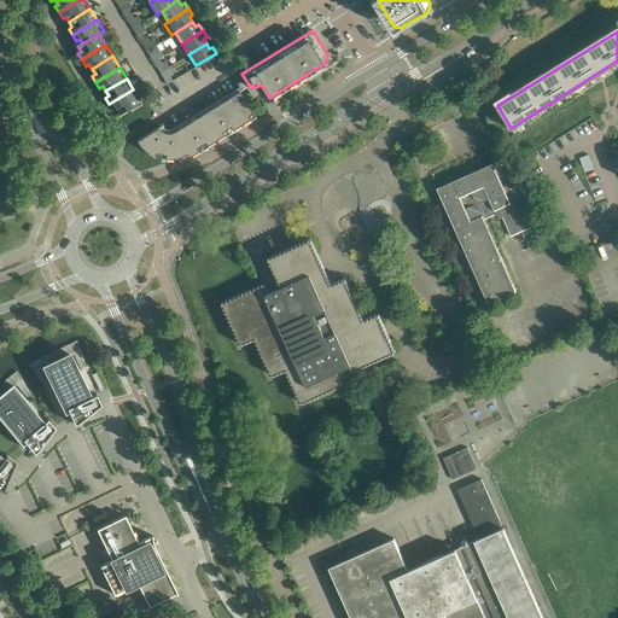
[(133,89),(109,104),(114,110),(116,109),(120,114),(140,100),(133,89)]
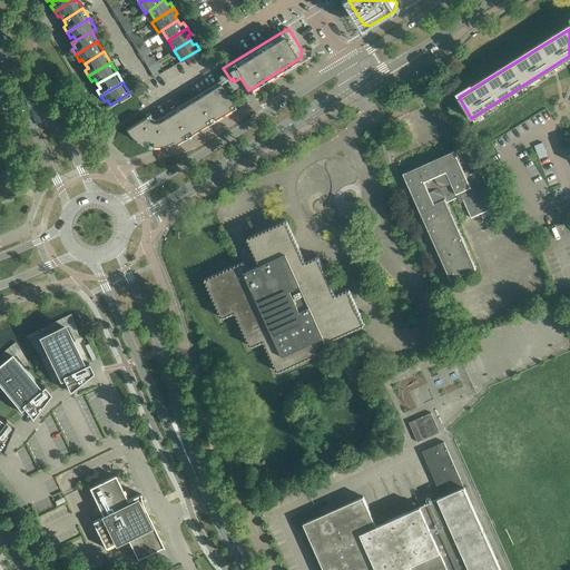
[(159,121),(167,133),(187,120),(207,108),(227,95),(220,84),(160,120),(159,121)]
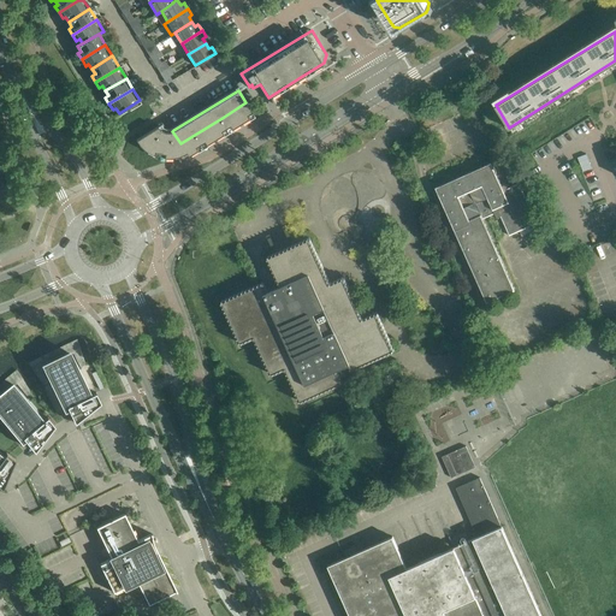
[(253,114),(246,102),(224,117),(231,129),(250,117),(250,116),(253,114)]
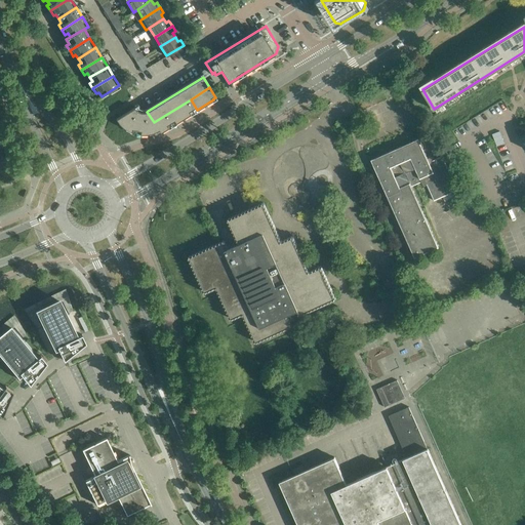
[(191,99),(172,111),(178,121),(197,110),(191,99)]
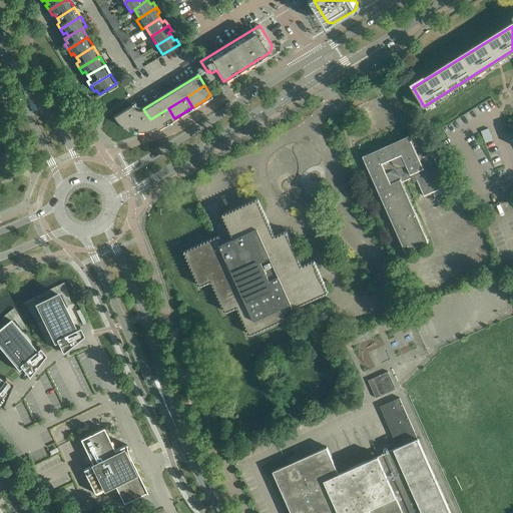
[(131,105),(113,116),(115,120),(120,125),(126,128),(128,129),(132,130),(137,110),(134,108),(131,105)]
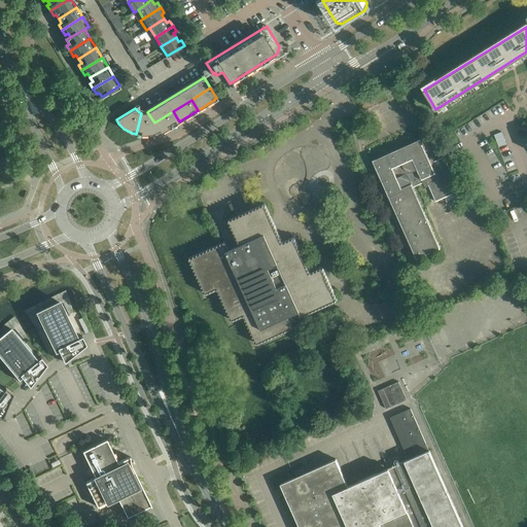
[(154,123),(160,131),(161,133),(179,121),(173,111),(154,123)]
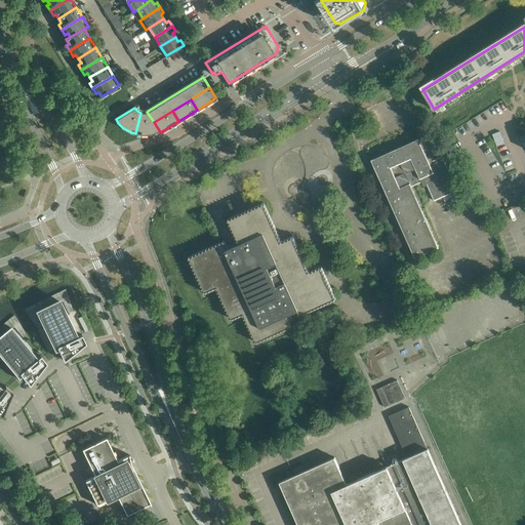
[(140,113),(135,133),(139,134),(147,134),(149,133),(155,131),(159,130),(154,122),(147,112),(145,113),(140,113)]
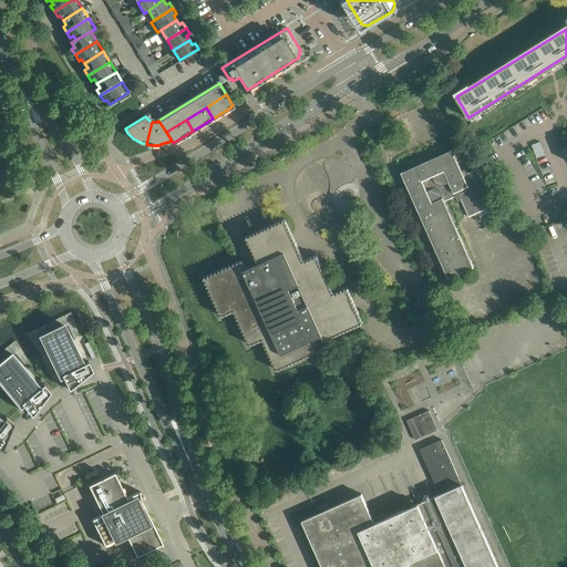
[(532,145),(537,158),(545,155),(539,142),(532,145)]
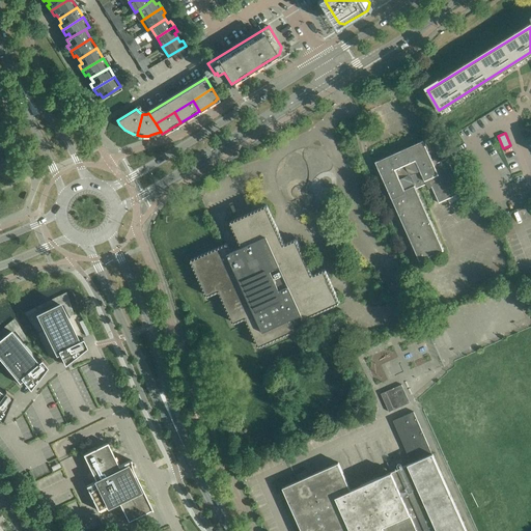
[(428,189),(431,188),(439,203),(464,192),(448,158),(437,162),(437,161),(439,160),(438,158),(436,157),(431,159),(423,139),(374,161),(419,260),(444,250),(417,189),(426,184),(428,189)]
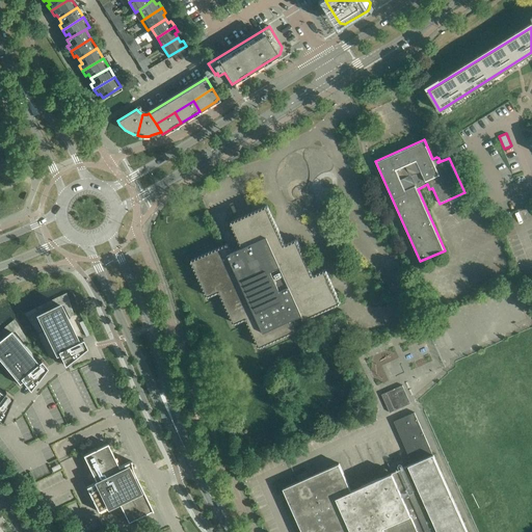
[(236,325),(246,321),(259,348),(297,330),(291,318),(302,314),(304,318),(339,302),(341,301),(325,268),(314,274),(297,238),(286,243),(268,205),(231,221),(242,246),(232,251),(229,245),(224,246),(192,261),(210,298),(221,293),(236,325)]
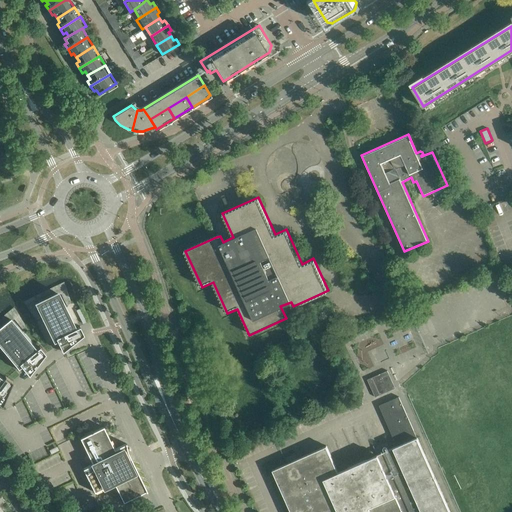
[(79,326),(76,327),(60,295),(36,307),(53,342),(57,341),(62,351),(83,334),(79,326)]
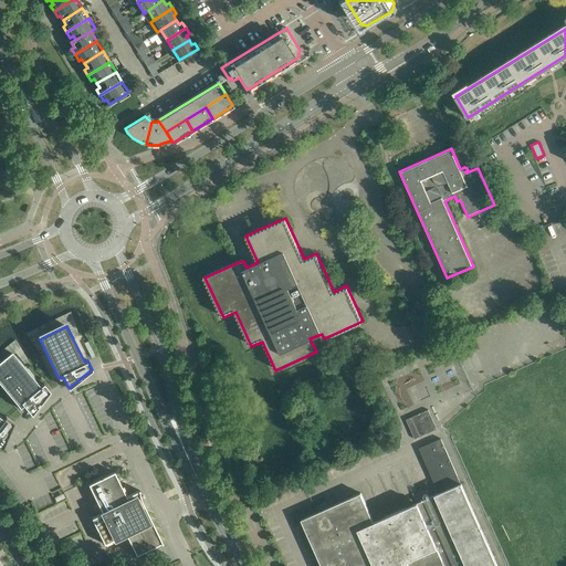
[(32,415),(50,390),(45,385),(43,383),(40,386),(31,374),(24,366),(21,362),(14,355),(0,367),(0,383),(1,385),(7,391),(20,407),(23,405),(24,406),(32,415)]
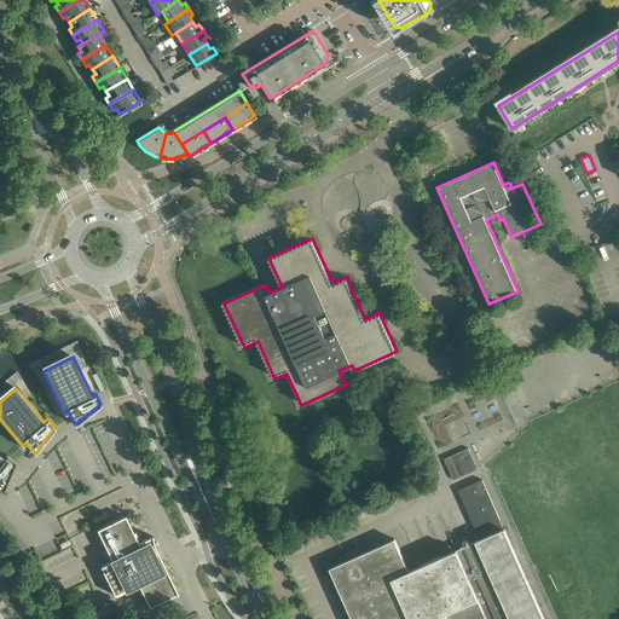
[(103,478),(114,473),(92,428),(81,433),(103,478)]
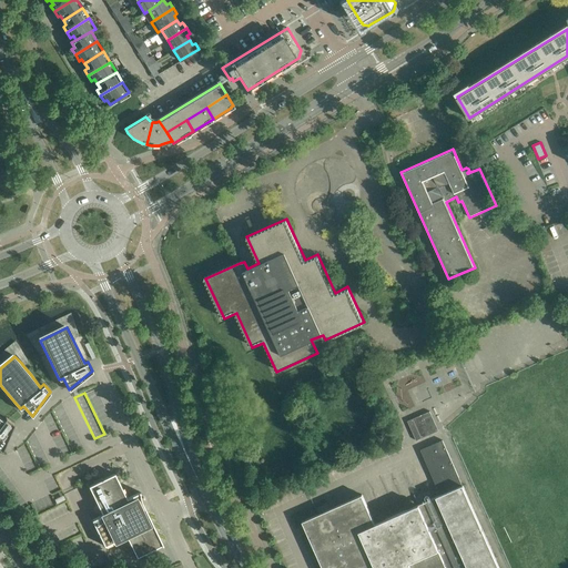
[(412,418),(407,421),(416,440),(421,438),(438,430),(429,411),(412,418)]
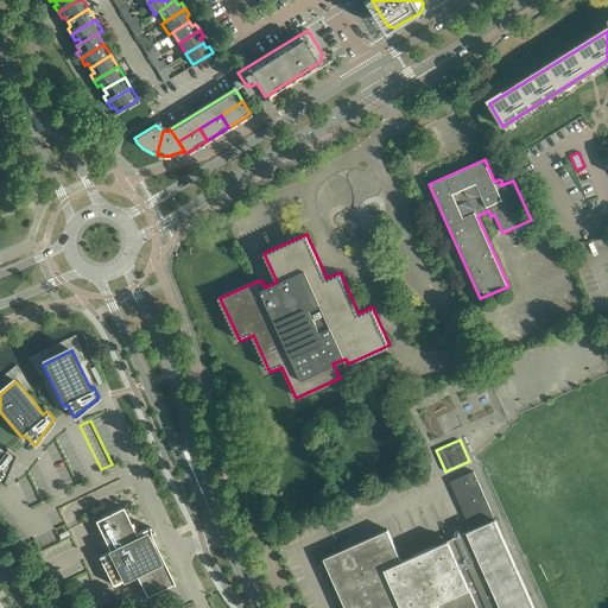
[(0,480),(2,482),(16,453),(8,448),(6,447),(4,450),(0,447),(0,480)]
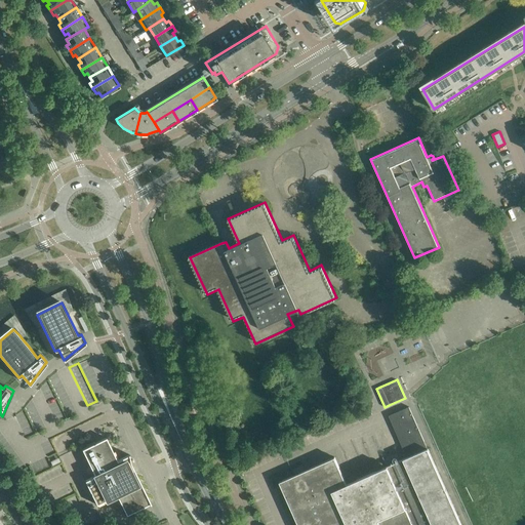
[(461,524),(428,448),(425,441),(409,406),(389,415),(404,450),(407,457),(347,484),(334,457),(279,482),(298,524),(461,524)]
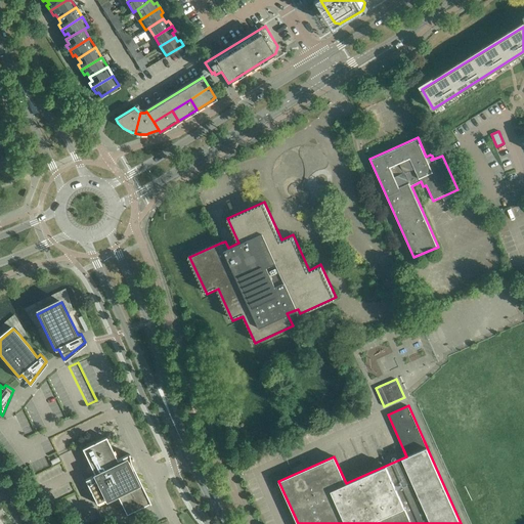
[(150,503),(132,466),(131,462),(130,457),(129,453),(128,453),(128,454),(117,460),(105,437),(82,448),(94,475),(85,480),(96,504),(117,493),(126,514),(149,503),(149,504),(150,503)]
